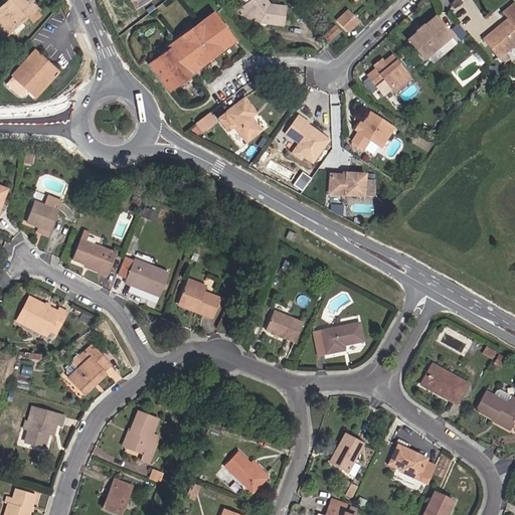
[(10,0),(0,10),(0,22),(0,23),(9,33),(27,17),(35,10),(26,0),(10,0)]
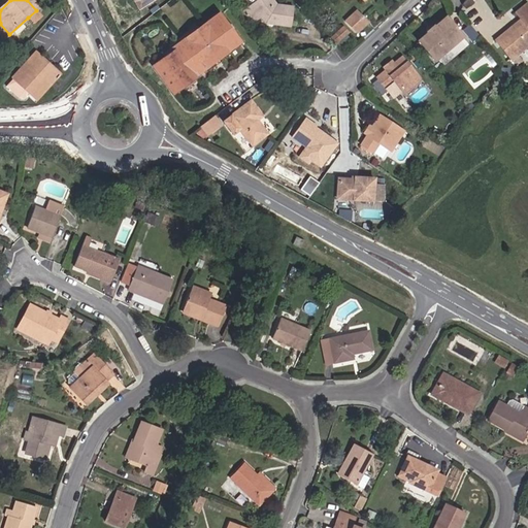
[(274,23),(290,25),(293,6),(273,3),(273,1),(272,0),(254,0),(256,1),(246,8),(256,20),(262,15),(266,20),(268,19),(271,19),(274,23)]
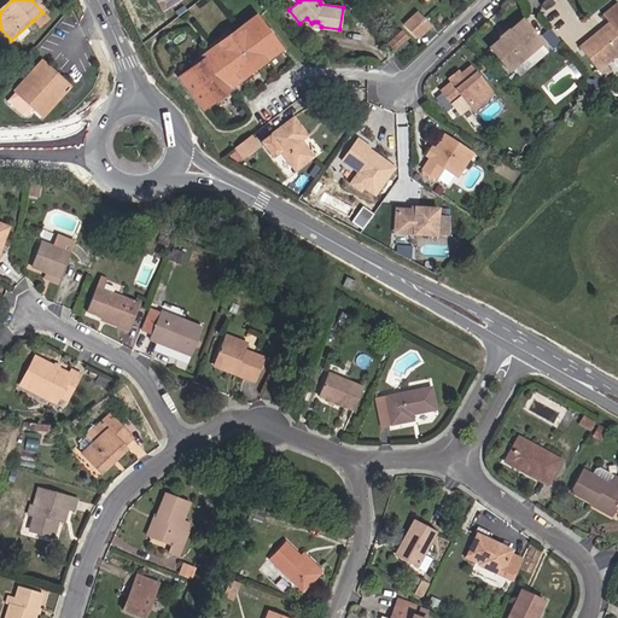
[(599,69),(617,53),(617,52),(617,4),(617,5),(605,16),(610,23),(614,28),(605,35),(600,30),(581,46),(599,69)]
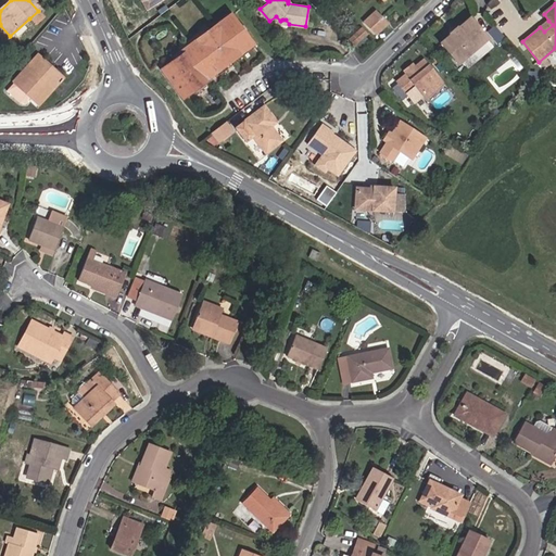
[(35,25),(43,16),(38,11),(29,19),(35,25)]
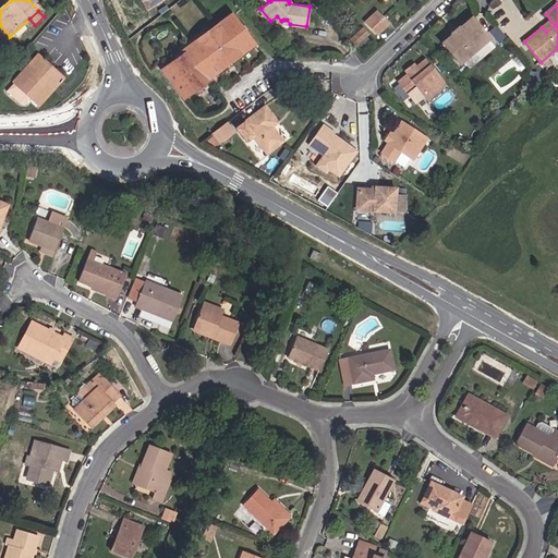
[(376,36),(388,24),(377,12),(365,24),(376,36)]
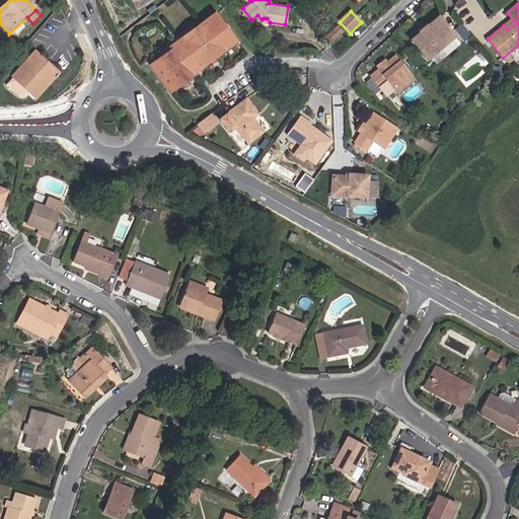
[(238,40),(217,12),(196,27),(182,38),(204,65),(216,57),(238,40)]
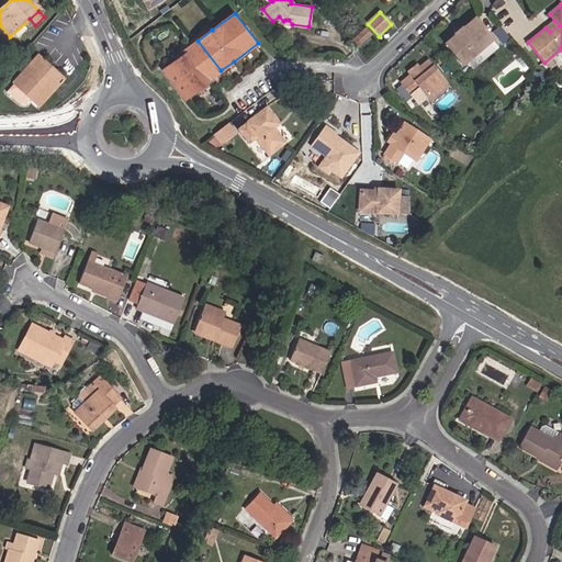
[(463,65),(492,42),(475,21),(447,44),(463,65)]
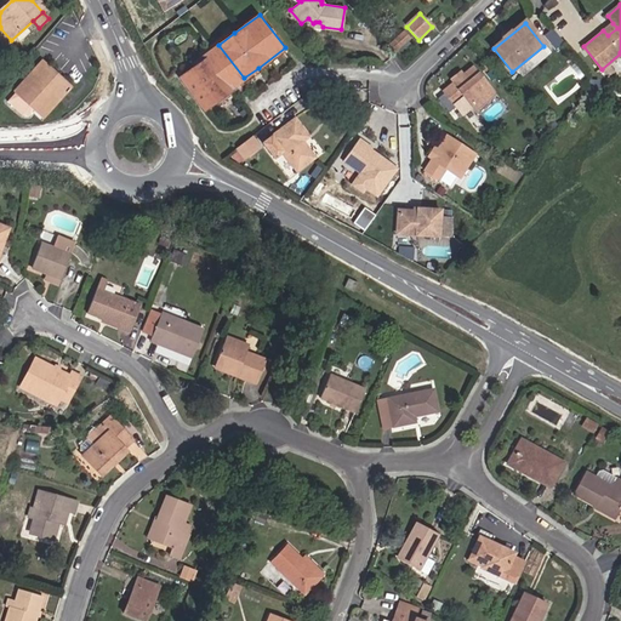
[(613,23),(603,30),(608,35),(617,28),(613,23)]
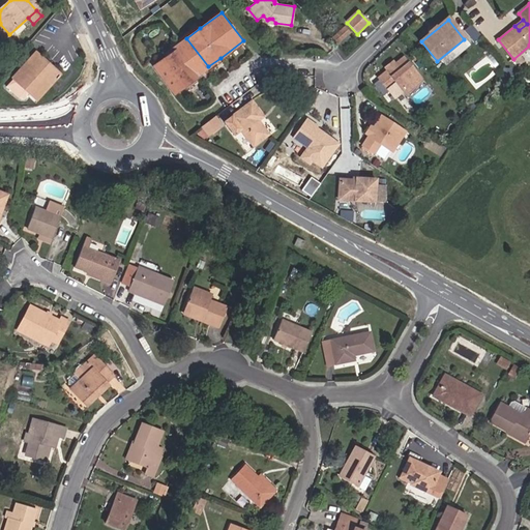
[(0,24),(0,37),(2,40),(9,34),(0,24)]
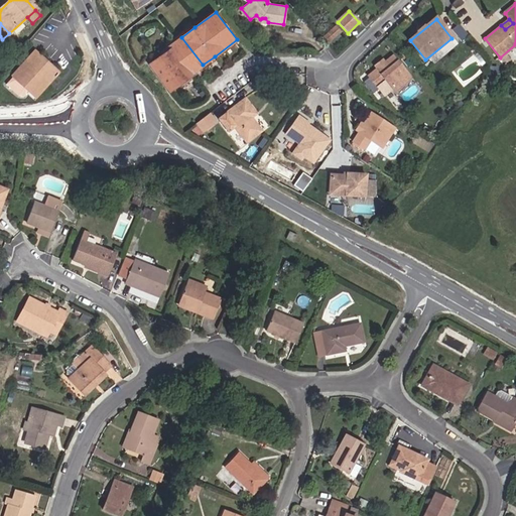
[(195,27),(191,24),(178,34),(181,37),(195,27)]
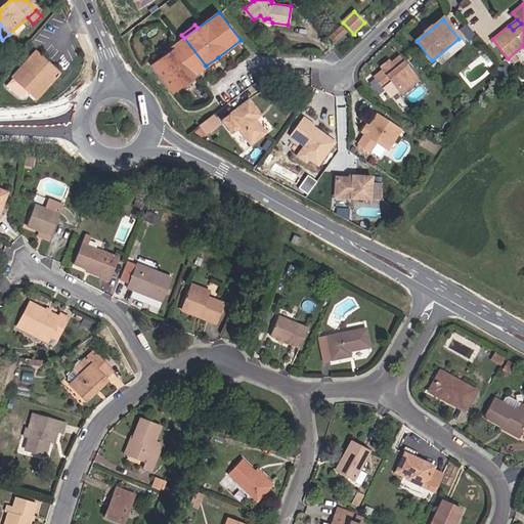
[(344,31),(339,26),(334,32),(338,36),(344,31)]
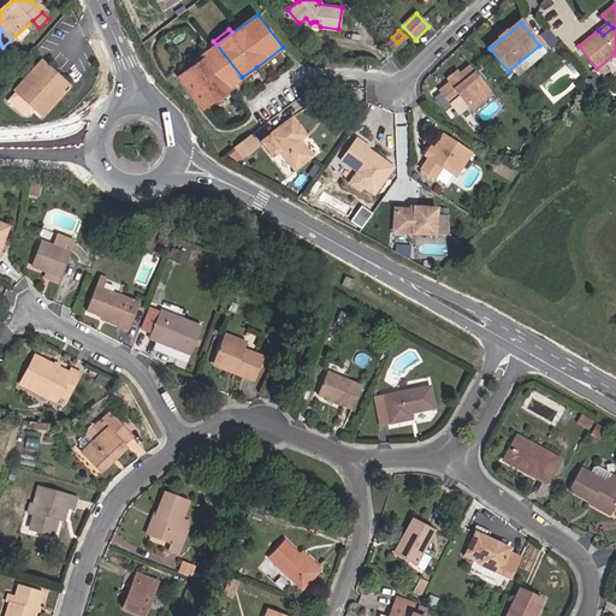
[(390,49),(397,42),(392,37),(385,43),(390,49)]
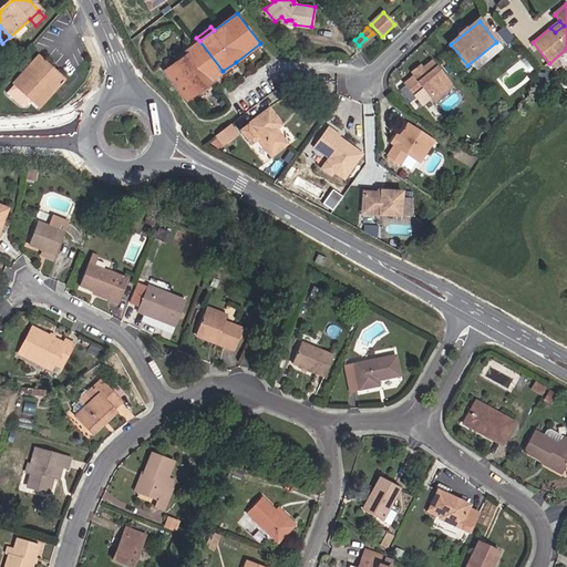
[(196,38),(174,54),(178,60),(179,58),(188,52),(187,50),(199,41),(196,38)]
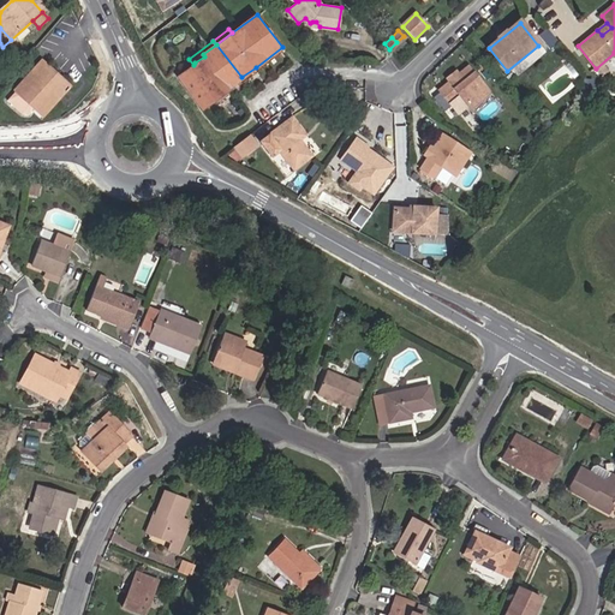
[(204,57),(195,63),(193,65),(179,76),(204,111),(219,99),(230,91),(227,88),(242,77),(216,45),(203,54),(204,57)]
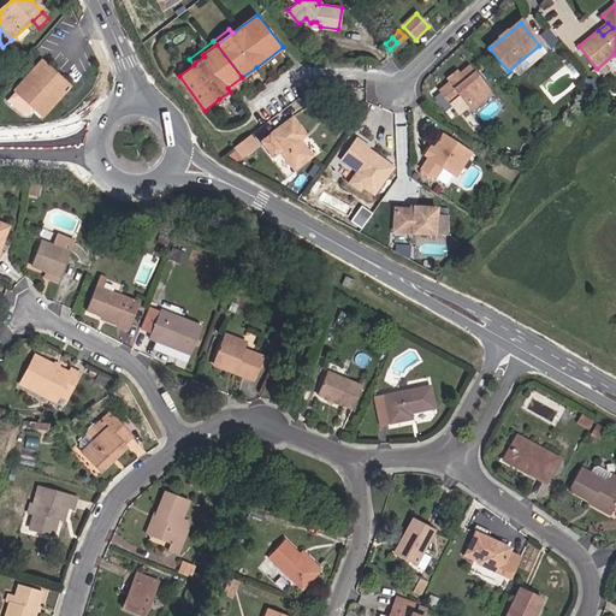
[(40,61),(13,92),(15,93),(17,95),(43,64),(40,61)]
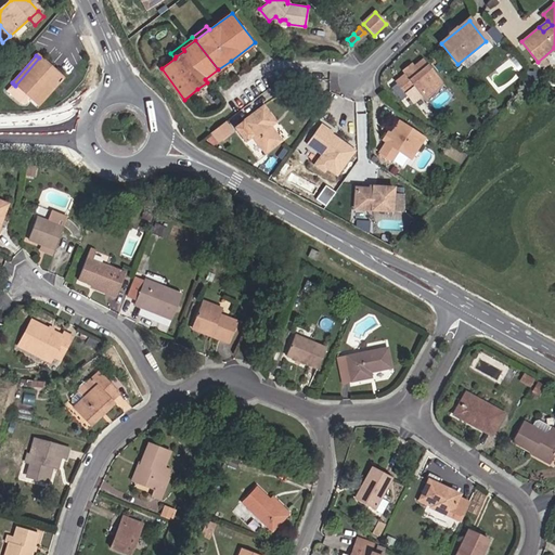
[(25,105),(30,99),(35,103),(60,76),(39,57),(15,86),(13,84),(5,92),(20,104),(25,105)]
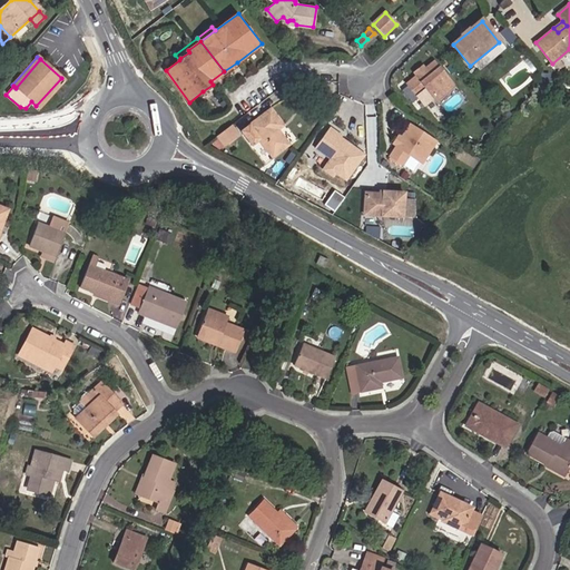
[(229,79),(243,69),(237,62),(224,71),(229,79)]
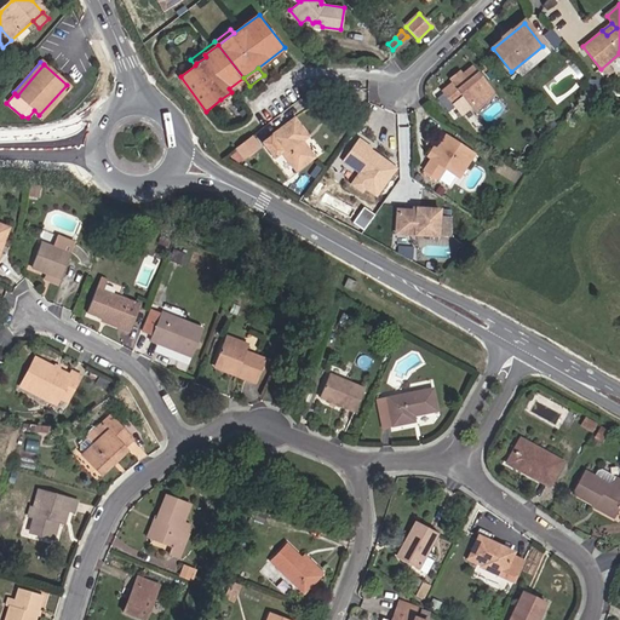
[(464,96),(472,105),(491,90),(472,68),(461,76),(454,82),(443,92),(454,104),(464,96)]
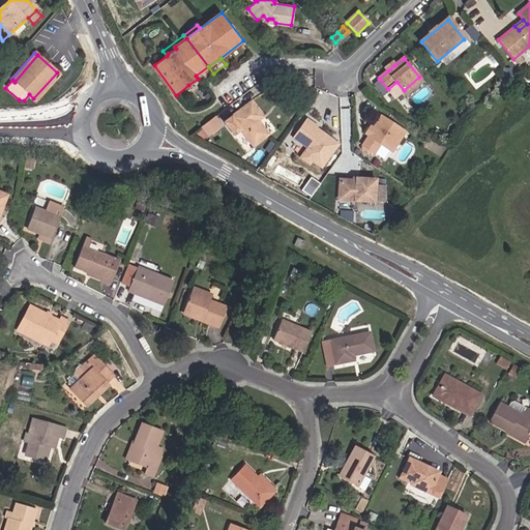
[(192,89),(213,74),(208,66),(196,76),(198,79),(188,85),(192,89)]
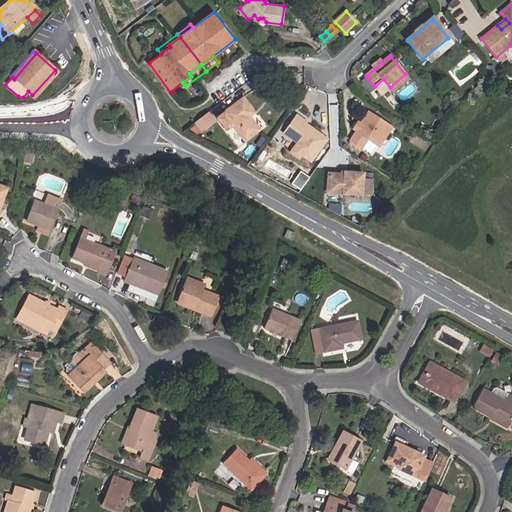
[(58,73),(55,70),(32,95),(36,98),(58,73)]
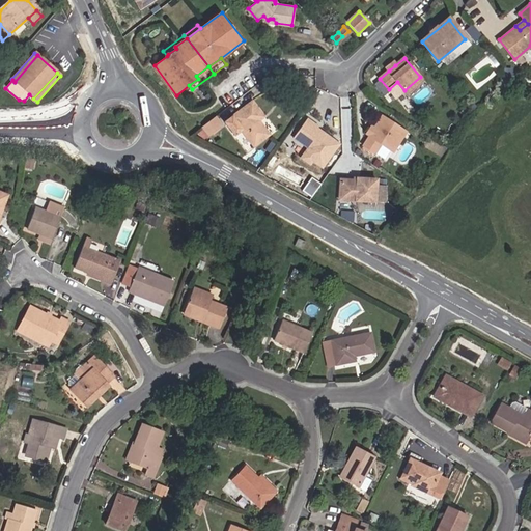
[(407,93),(422,80),(420,77),(404,90),(407,93)]
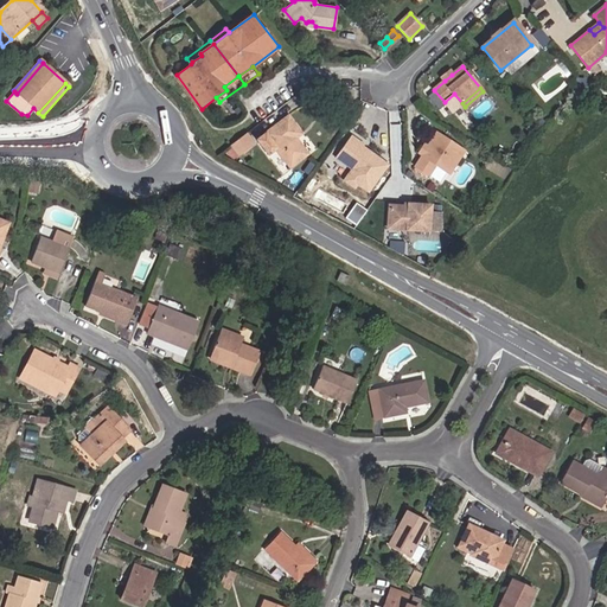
[(301,132),(288,115),(259,139),(269,152),(275,147),(279,151),(292,166),(308,152),(295,136),(301,132)]
